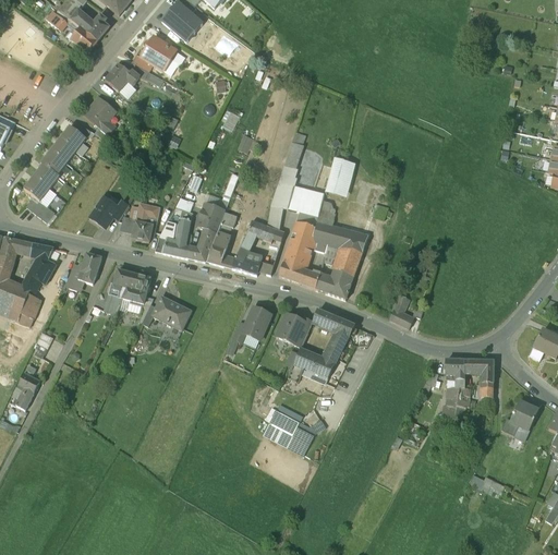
[(71,0),(70,1),(73,4),(80,10),(83,4),(77,0),(71,0)]
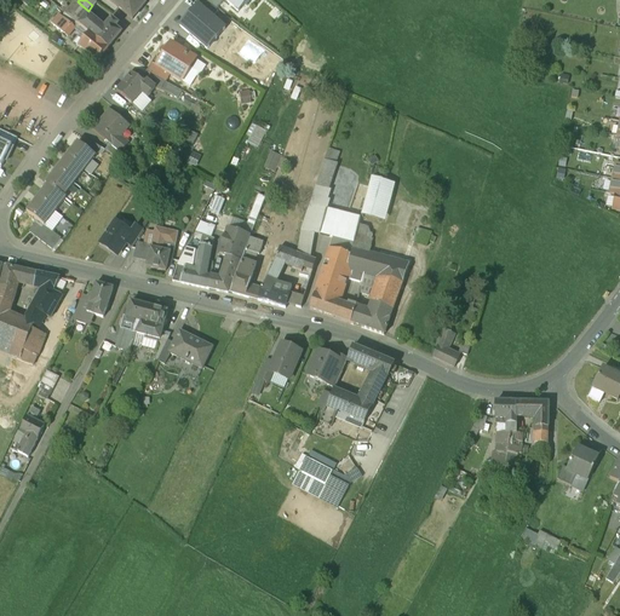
[(113,0),(132,17),(145,1),(144,0),(113,0)]
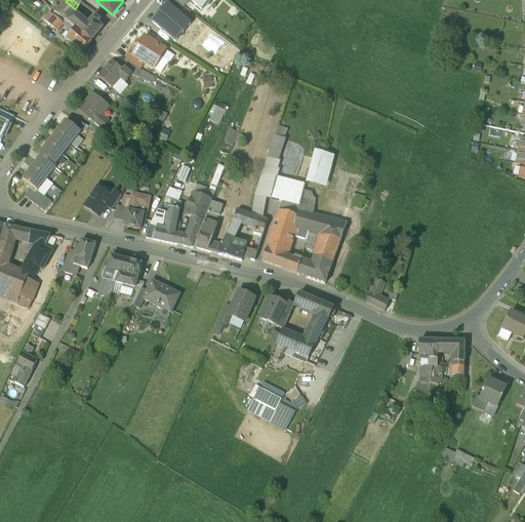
[(185,7),(184,6),(175,0),(169,0),(167,2),(179,12),(185,7)]
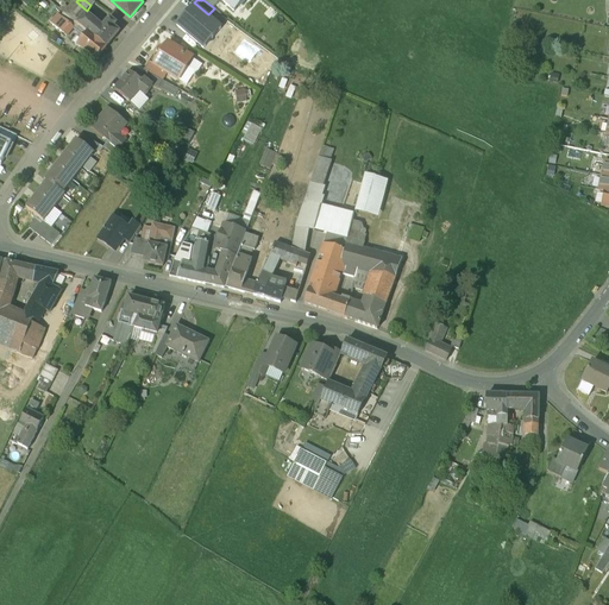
[(76,1),(67,13),(74,19),(79,12),(77,10),(80,5),(76,1)]
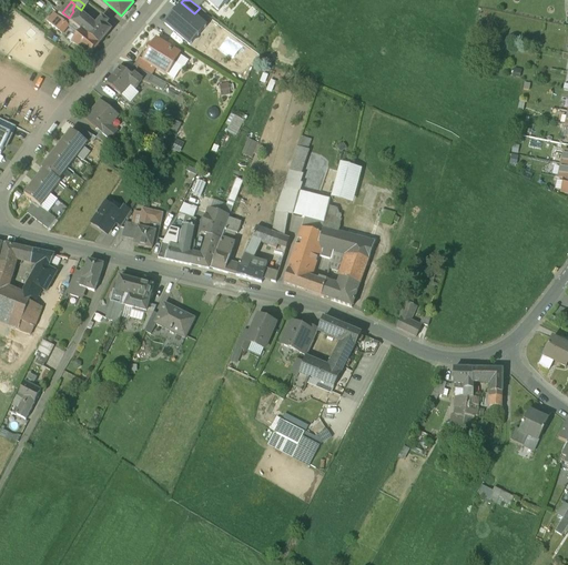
[(181,2),(164,21),(190,42),(206,23),(194,13),(181,2)]
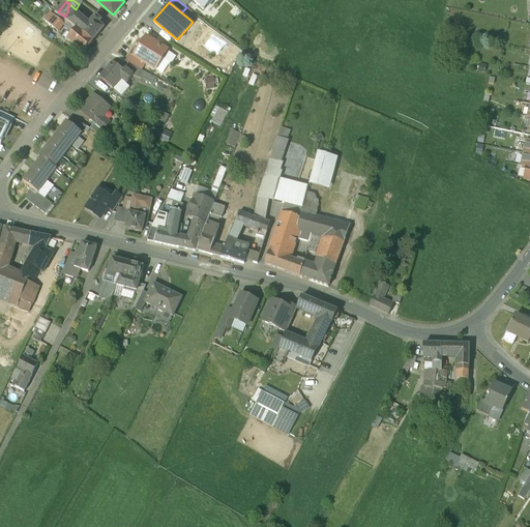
[(89,21),(75,9),(76,9),(69,4),(67,8),(68,10),(64,17),(71,23),(74,24),(76,26),(82,31),(87,25),(86,24),(89,21)]
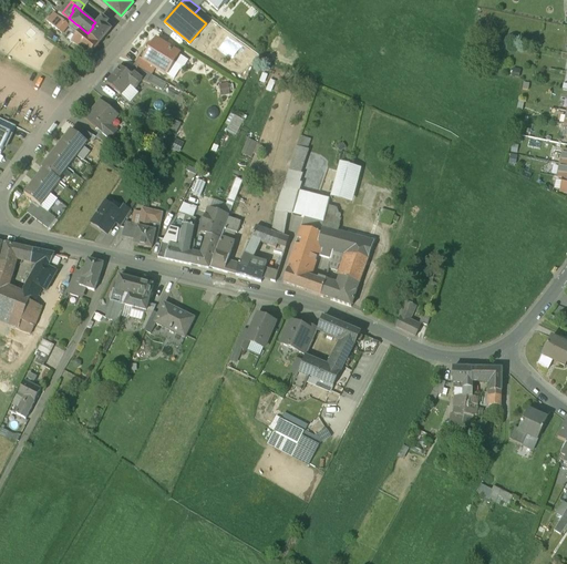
[(69,23),(55,12),(49,21),(61,31),(69,23)]
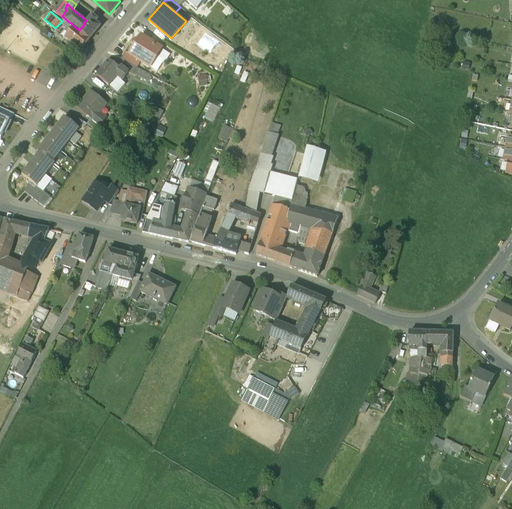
[(86,20),(83,23),(84,24),(79,30),(89,38),(100,25),(95,21),(97,18),(92,13),(86,20)]
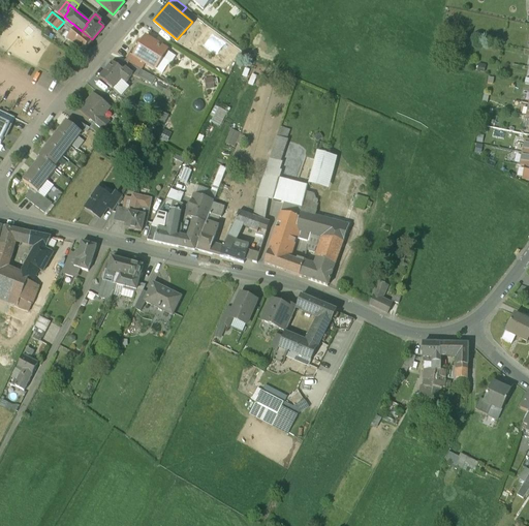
[(82,31),(75,26),(73,24),(68,29),(71,31),(67,37),(83,51),(92,39),(82,31)]
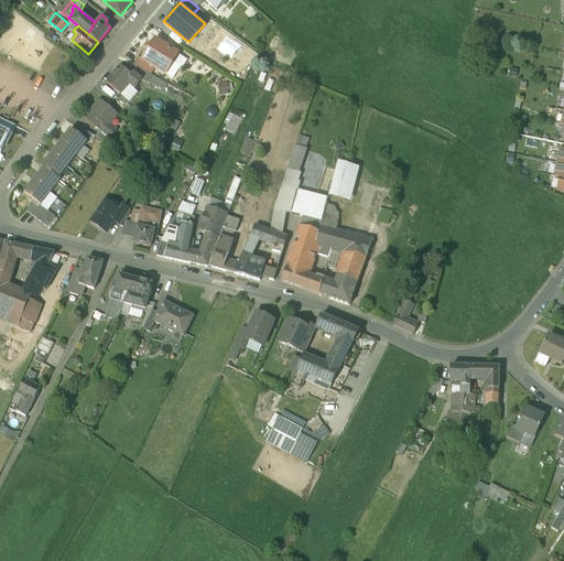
[(152,43),(150,41),(147,46),(149,47),(147,52),(142,57),(154,66),(165,72),(173,58),(175,61),(180,52),(171,46),(171,47),(163,43),(164,42),(155,36),(152,43)]
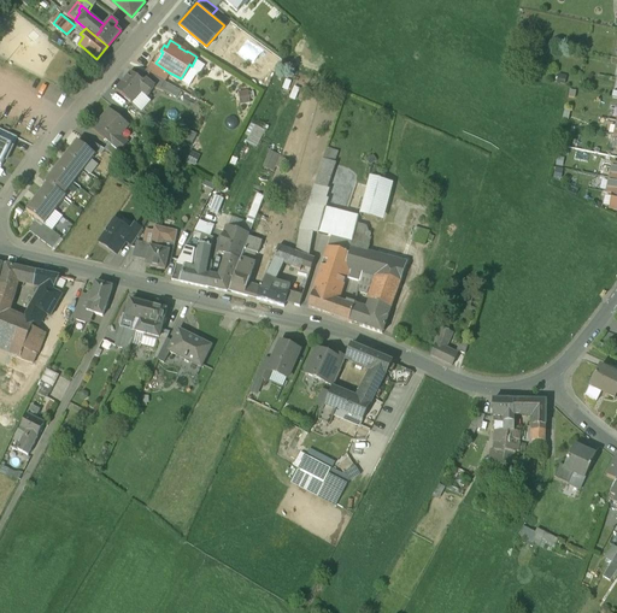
[(169,72),(156,63),(160,57),(156,53),(146,69),(150,71),(165,80),(169,72)]
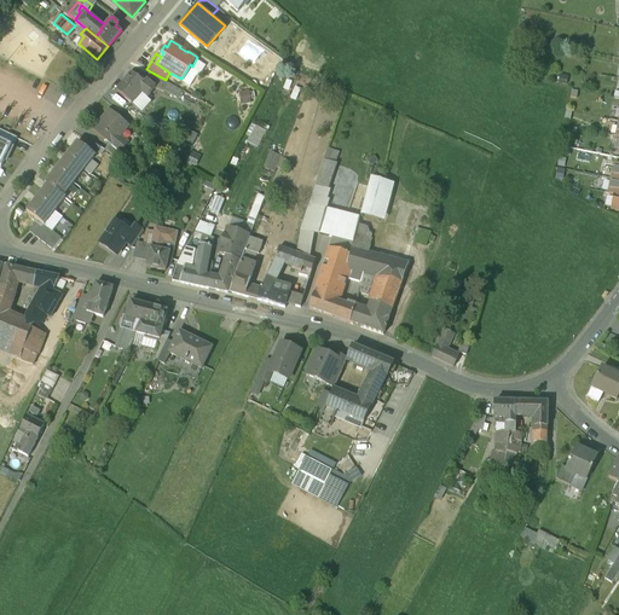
[(50,81),(10,61),(4,71),(44,91),(50,81)]
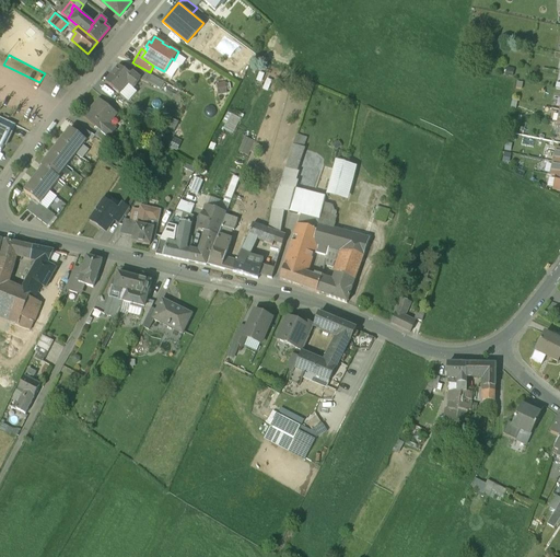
[(130,72),(119,64),(115,69),(114,68),(111,72),(111,73),(105,80),(119,92),(128,82),(133,86),(141,78),(132,70),(130,72)]
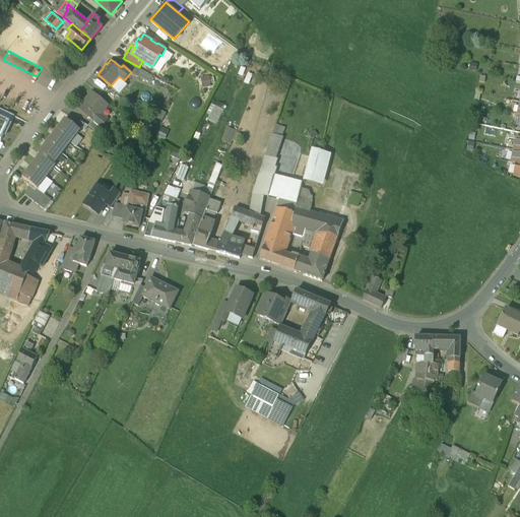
[(139,67),(126,60),(123,65),(131,72),(135,73),(149,80),(152,74),(149,72),(139,67)]
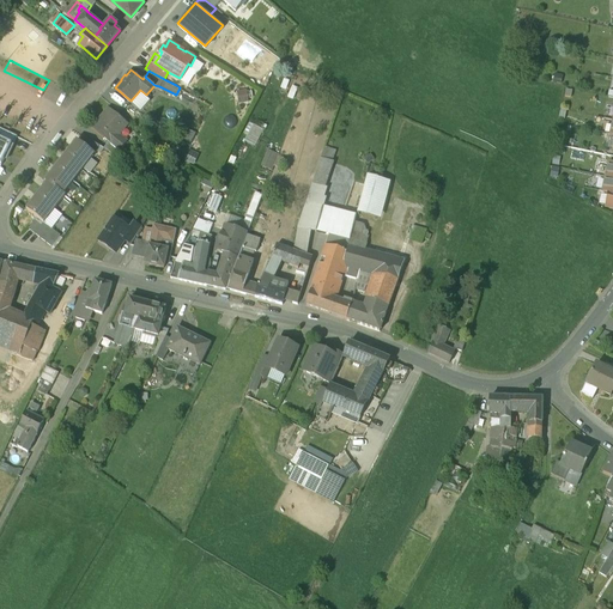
[(236,86),(237,98),(247,97),(246,86),(236,86)]
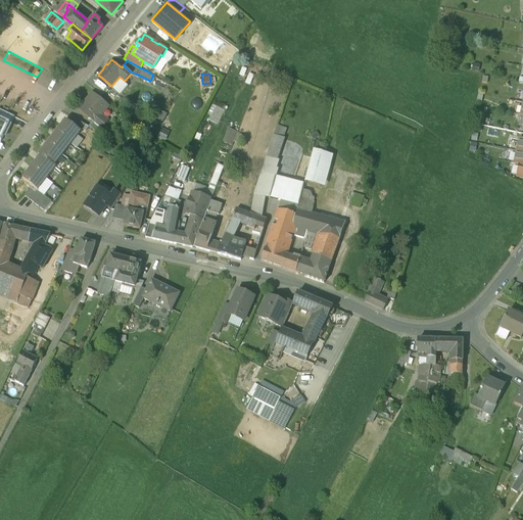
[(109,103),(93,90),(79,107),(92,119),(102,127),(108,119),(101,113),(109,103)]
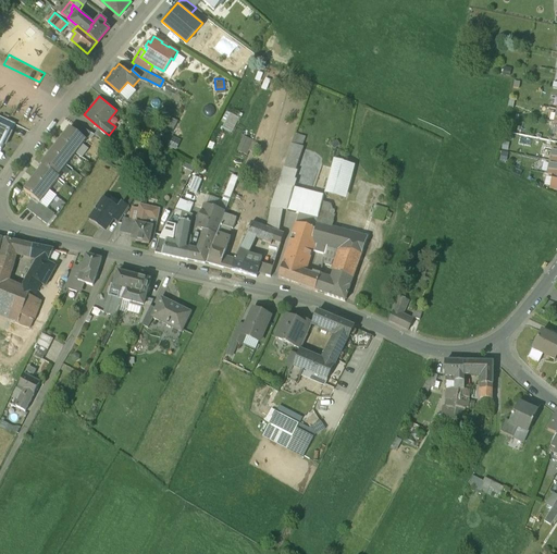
[(231,128),(236,113),(226,110),(221,125),(231,128)]
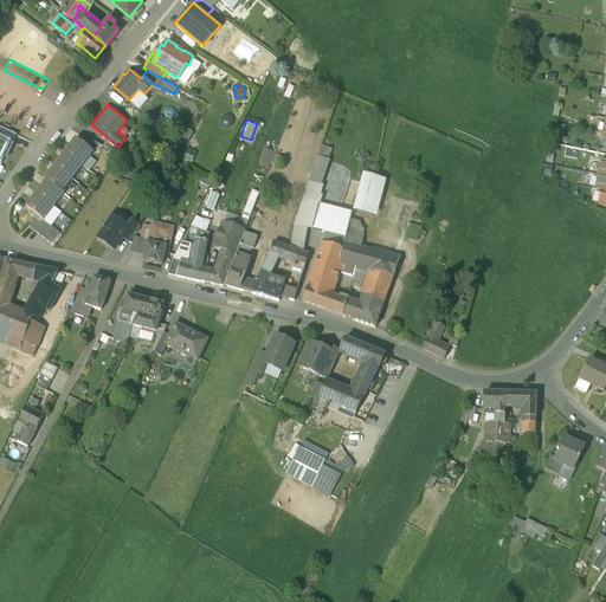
[(182,134),(188,136),(192,128),(187,125),(182,134)]
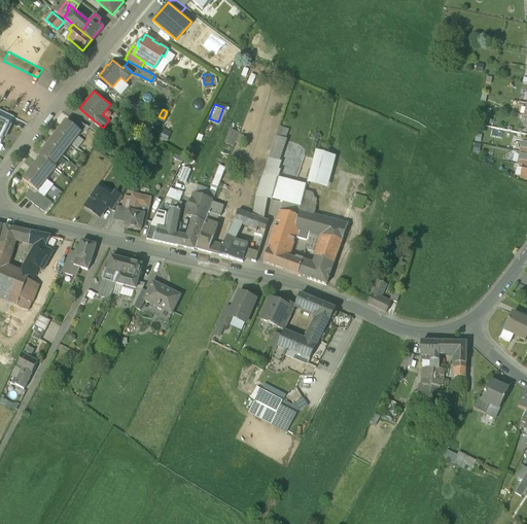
[(85,124),(71,114),(68,119),(81,130),(85,124)]
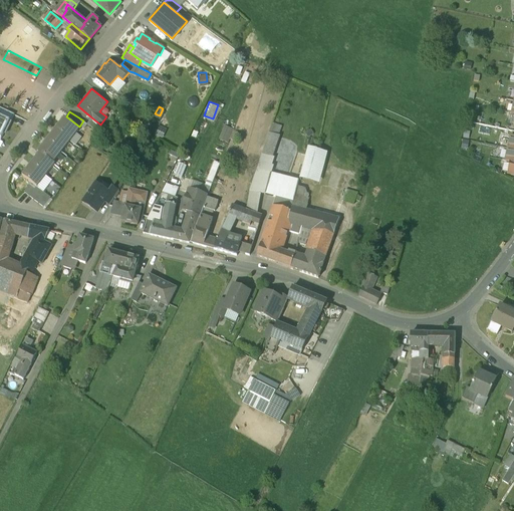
[(0,114),(0,136),(2,132),(5,134),(12,120),(0,114)]
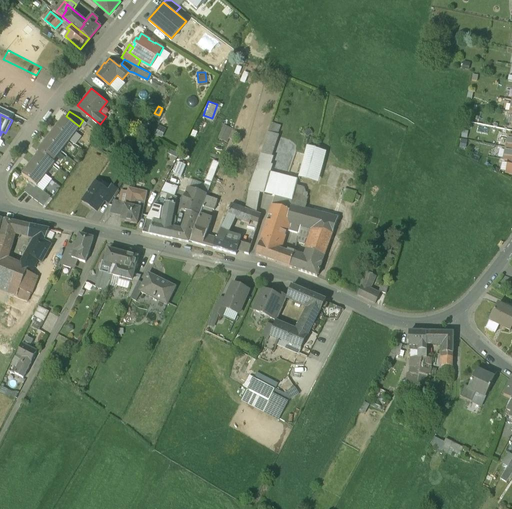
[(39,150),(22,173),(31,179),(37,184),(54,161),(53,160),(79,126),(66,116),(64,115),(38,149),(39,150)]
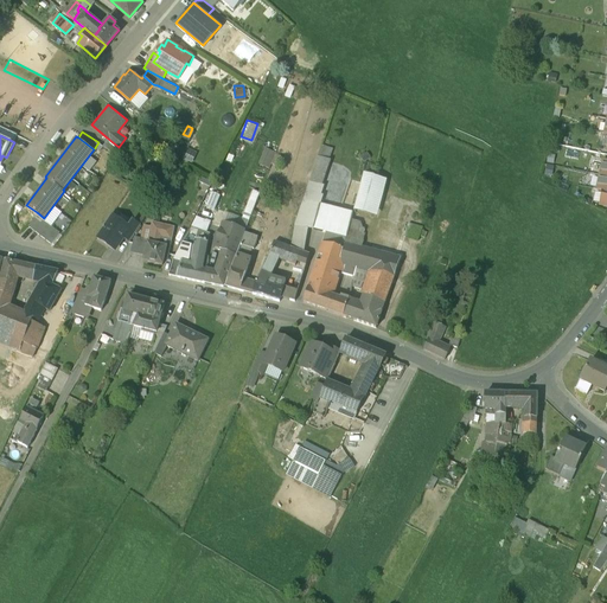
[(119,147),(107,138),(103,145),(115,152),(119,147)]
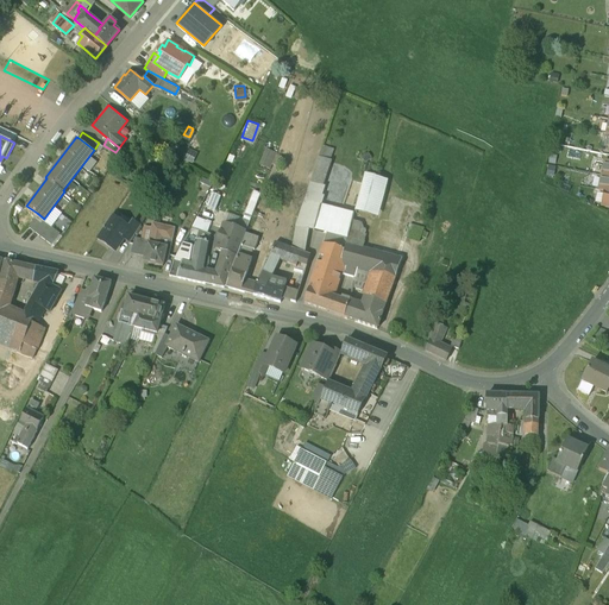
[(192,159),(196,149),(186,145),(181,155),(192,159)]
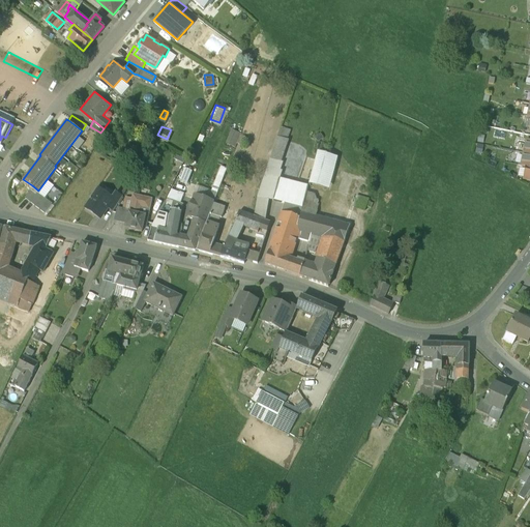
[(246,136),(240,133),(237,141),(243,143),(246,136)]
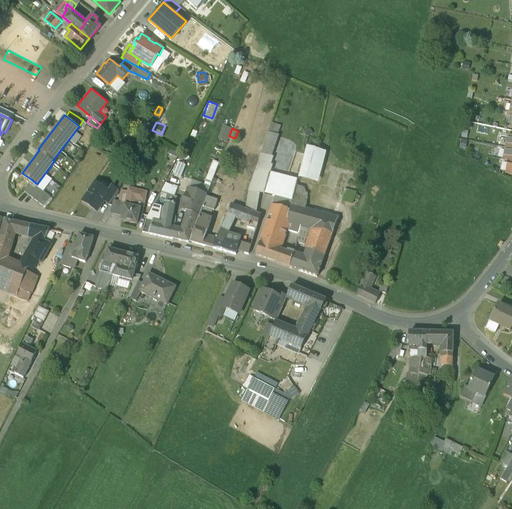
[(267,130),(255,167),(269,170),(272,163),(270,163),(273,155),(272,154),(279,134),(267,130)]
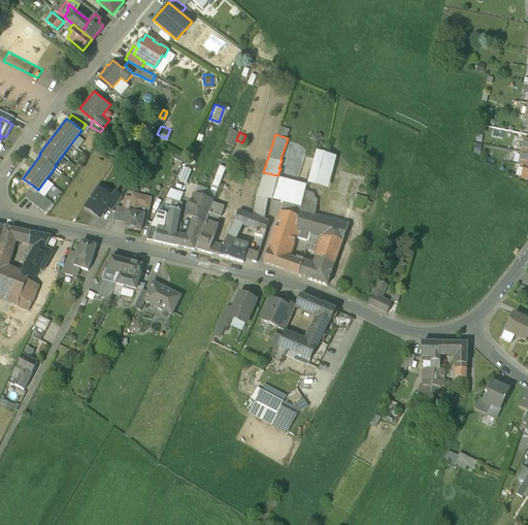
[(336,156),(317,150),(307,181),(328,187),(336,156)]
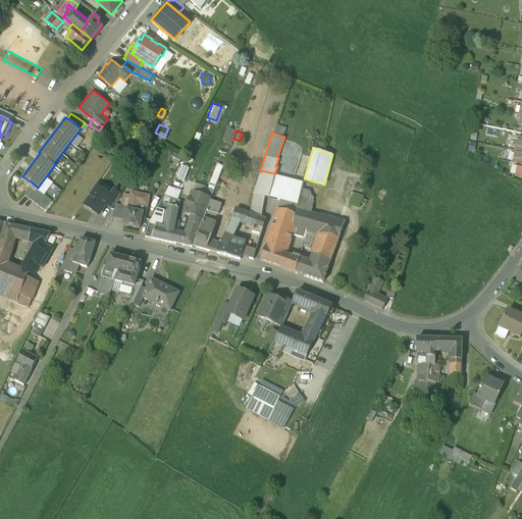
[(521,151),(515,150),(513,162),(518,163),(519,163),(521,163),(521,151)]
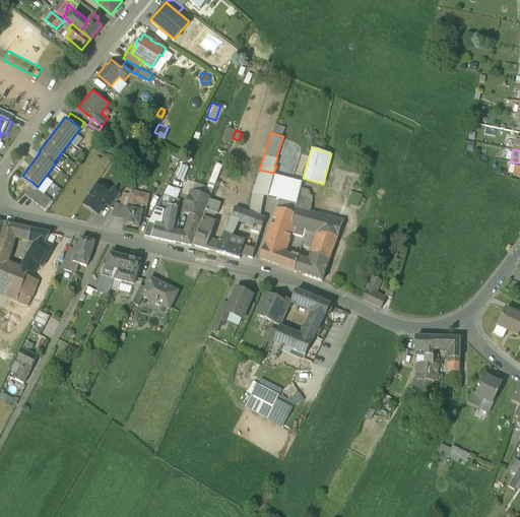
[(239,188),(247,190),(252,172),(244,170),(239,188)]
